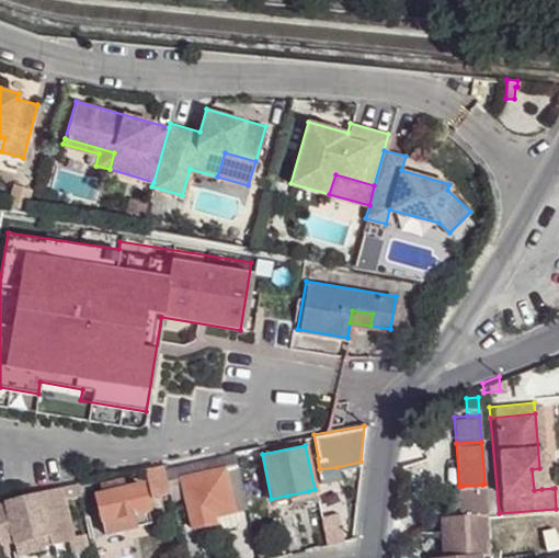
[(179,476),(235,464),(231,451),(163,465),(167,485),(181,481),(179,476)]
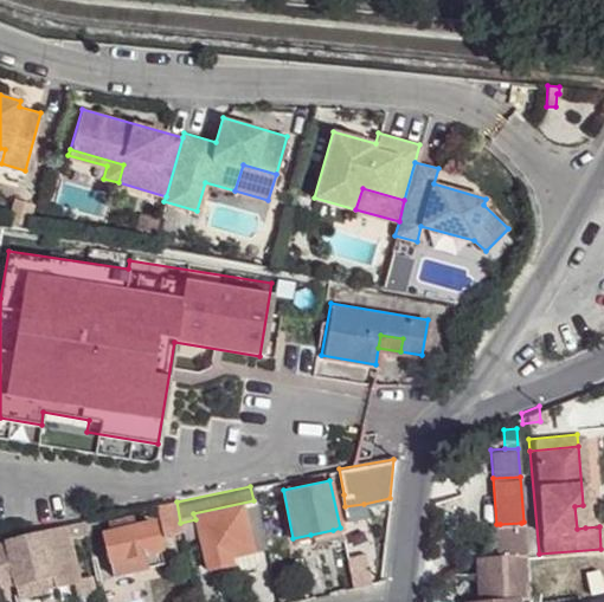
[(364,507),(364,504),(345,506),(344,494),(340,496),(346,518),(355,517),(354,509),(364,507)]
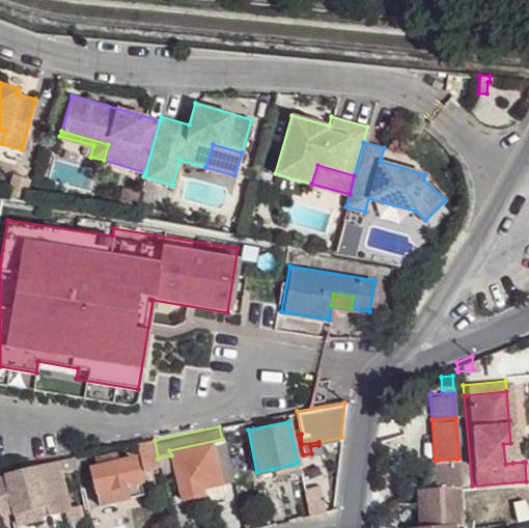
[(171,455),(181,498),(200,493),(200,485),(219,481),(232,478),(222,439),(169,450),(171,455)]
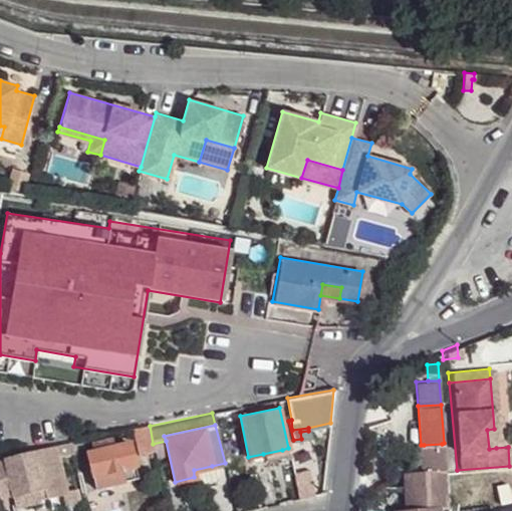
[(487,430),(489,449),(496,448),(494,429),(487,430)]
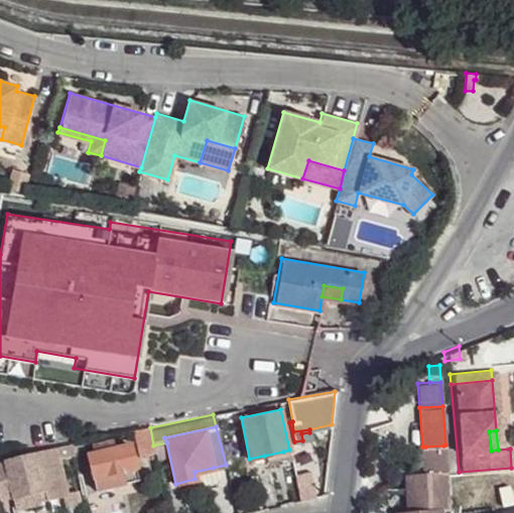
[(136,437),(140,454),(152,451),(149,435),(136,437)]
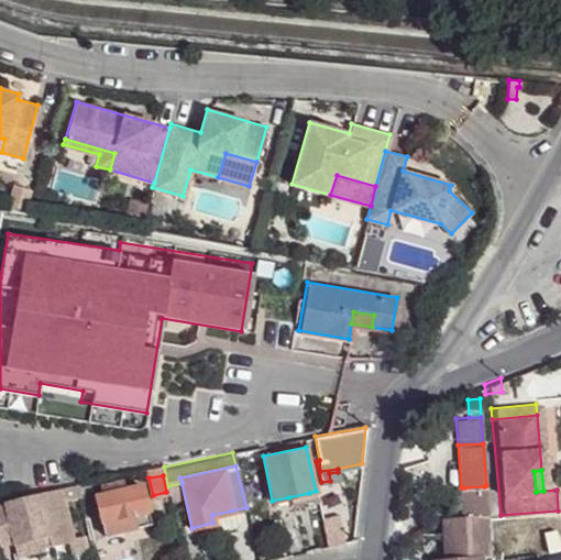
[(96,495),(105,533),(134,526),(131,513),(147,508),(141,485),(121,489),(120,484),(101,489),(102,494),(96,495)]
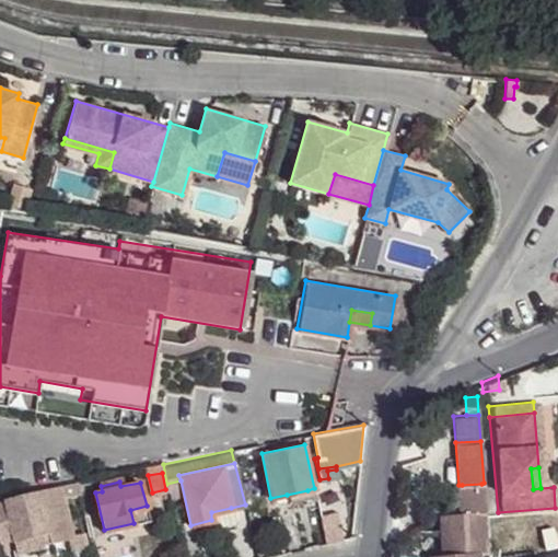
[(76,484),(4,499),(13,537),(47,530),(48,538),(49,540),(68,536),(72,535),(72,533),(64,497),(79,494),(76,484)]
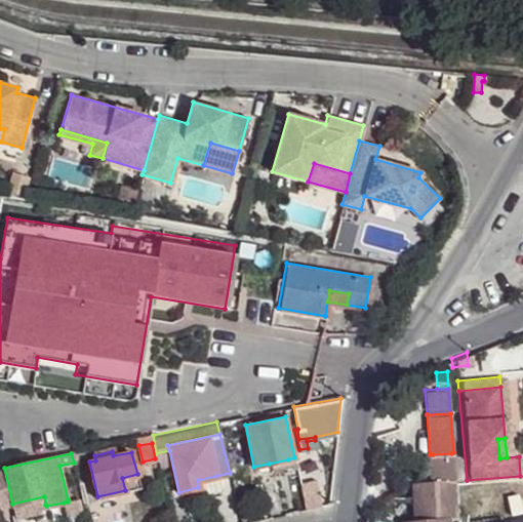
[(451,453),(433,454),(435,479),(445,479),(452,478),(451,453)]
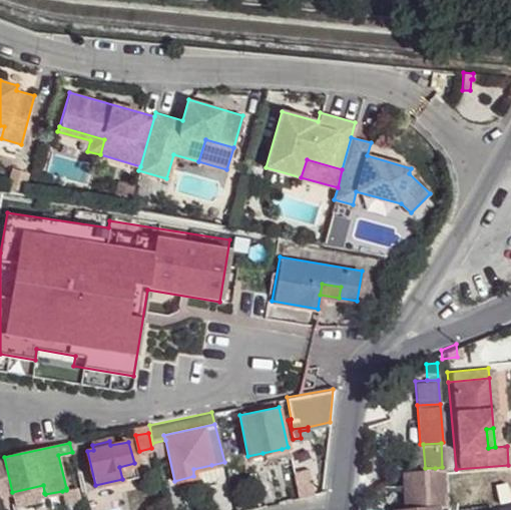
[(142,467),(154,464),(151,448),(139,451),(142,467)]
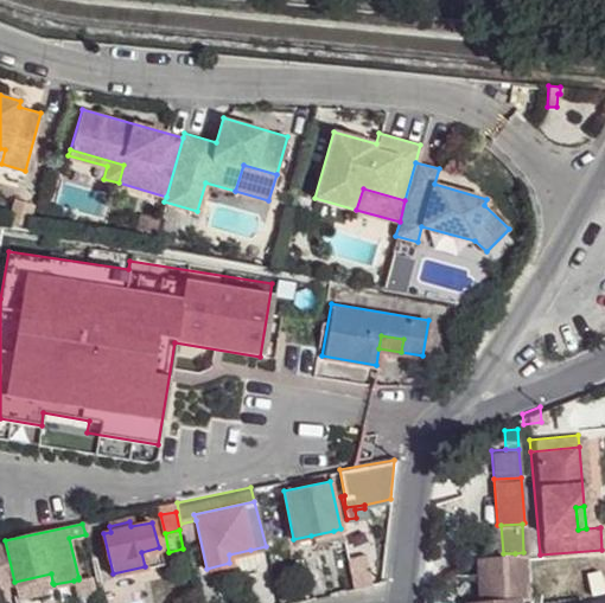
[(311,536),(312,543),(335,537),(333,531),(311,536)]
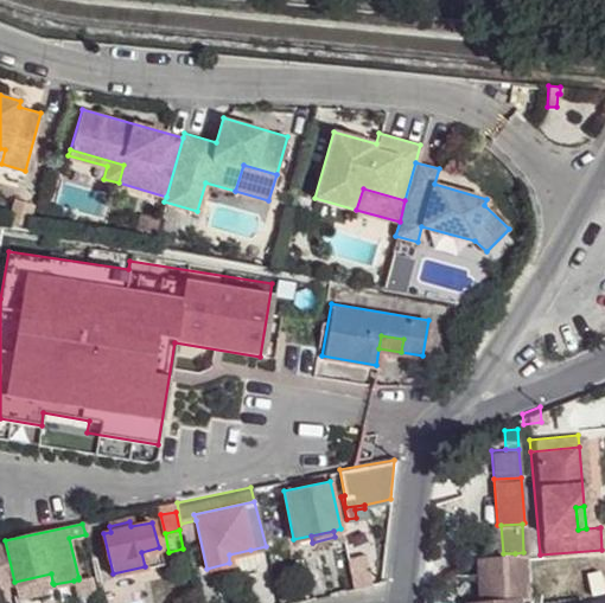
[(5,540),(0,541),(0,594),(17,590),(14,582),(5,540)]
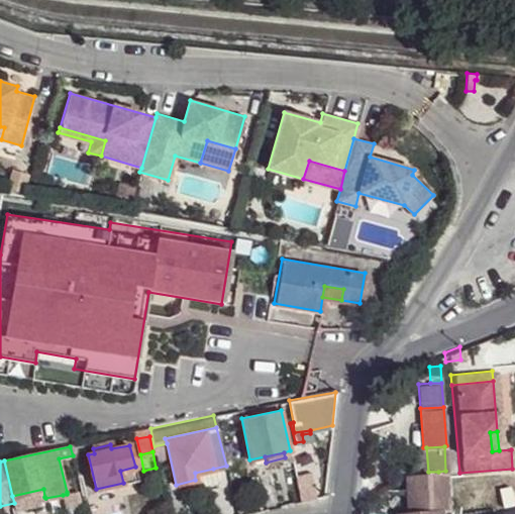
[(195,480),(196,486),(216,481),(213,469),(195,473),(195,480)]
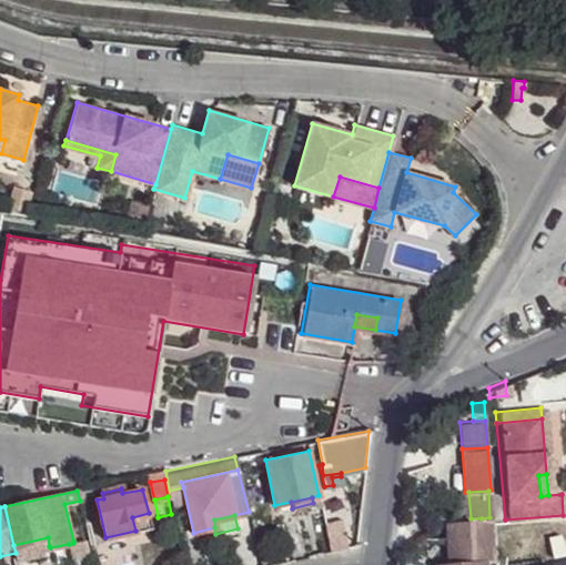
[(340,517),(324,521),(332,551),(347,546),(340,517)]
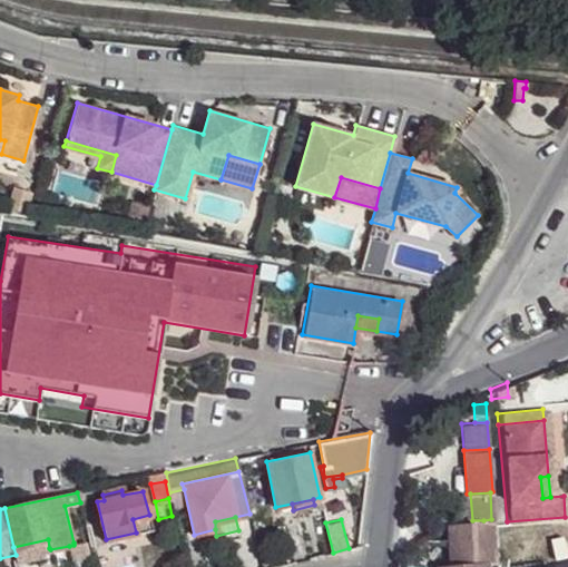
[(472,520),(467,521),(469,551),(485,549),(483,520),(472,520)]
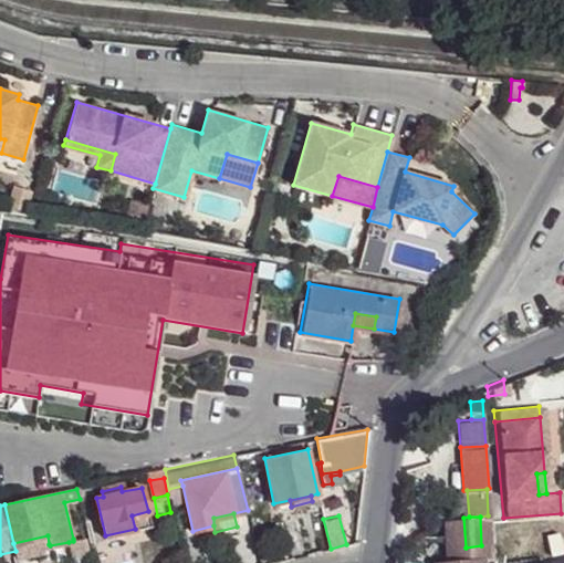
[(463,518),(439,519),(442,549),(466,548),(463,518)]
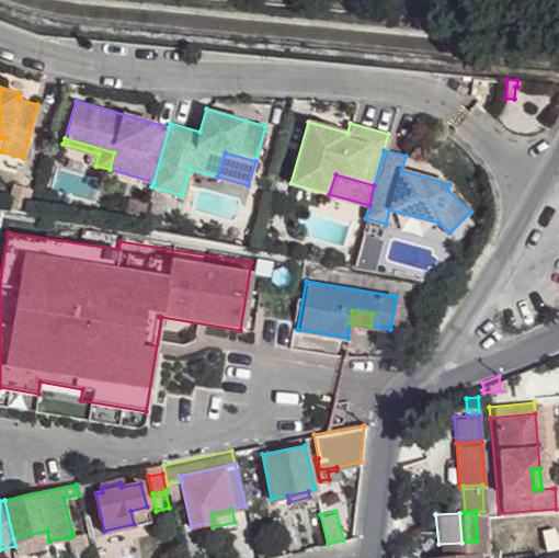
[(13,538),(15,546),(48,539),(47,531),(13,538)]
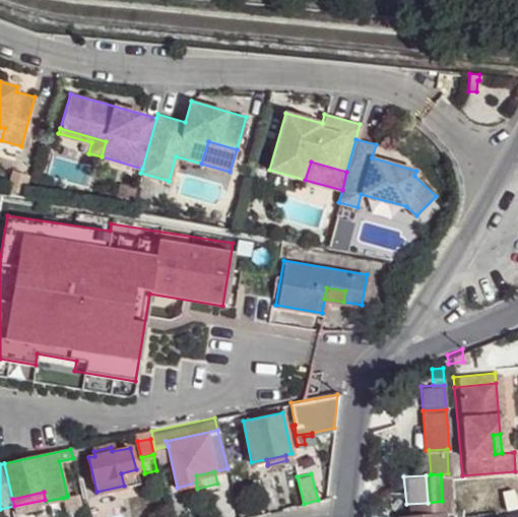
[(81,508),(78,494),(67,495),(67,497),(63,498),(66,512),(81,508)]
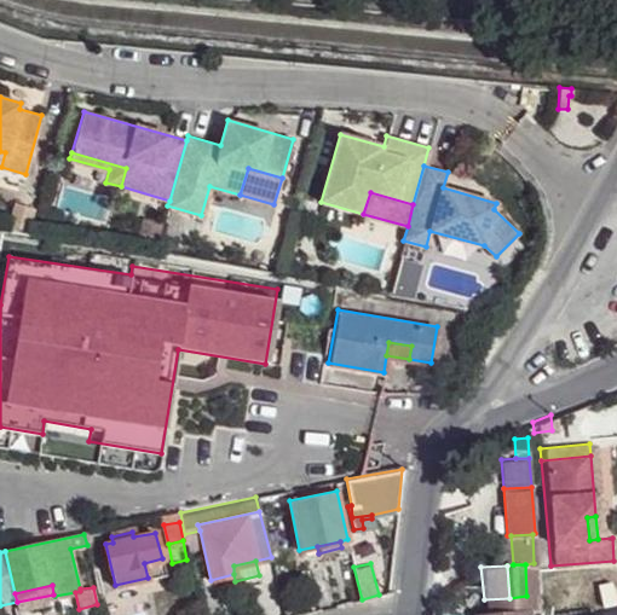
[(616,614),(616,587),(590,590),(592,614),(616,614)]
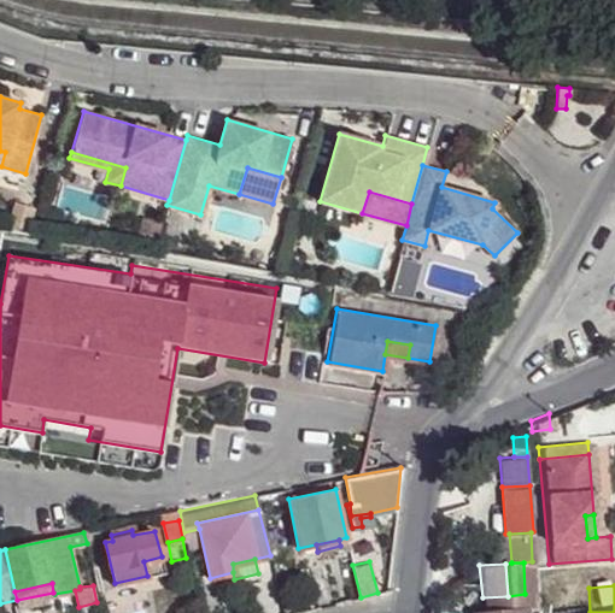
[(526,606),(525,594),(508,596),(509,608),(526,606)]
